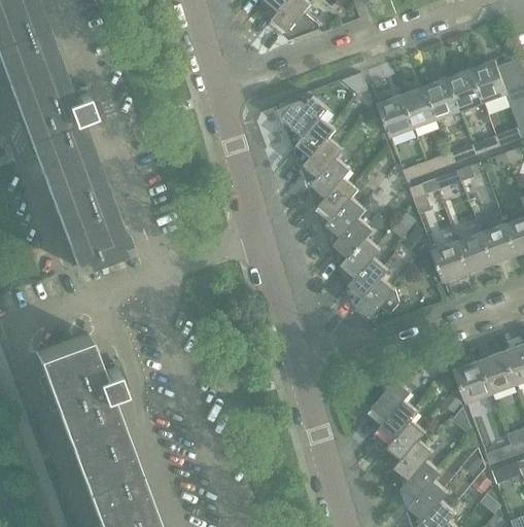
[(263,0),(259,3),(274,15),(275,16),(287,0),(263,0)]
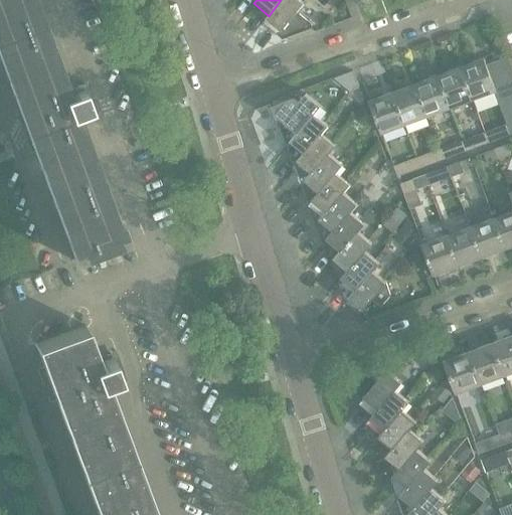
[(308,23),(295,12),(302,3),(298,0),(281,0),(269,16),(268,15),(261,23),(276,35),(279,31),(286,37),(307,29),(308,28),(309,28),(309,27),(309,26),(309,25),(309,24),(308,23)]
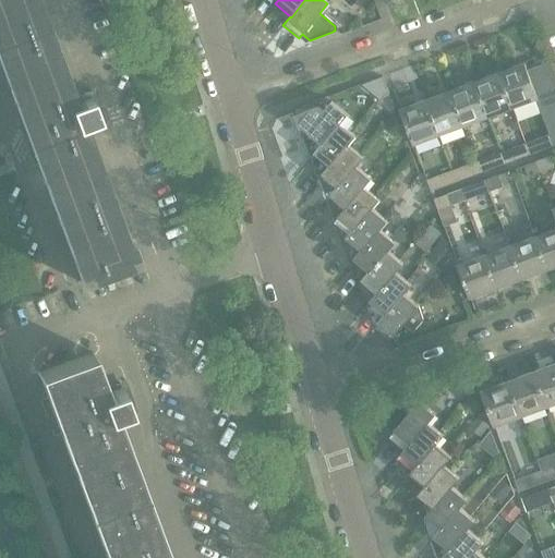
[(549,62),(526,71),(530,84),(553,75),(549,62)]
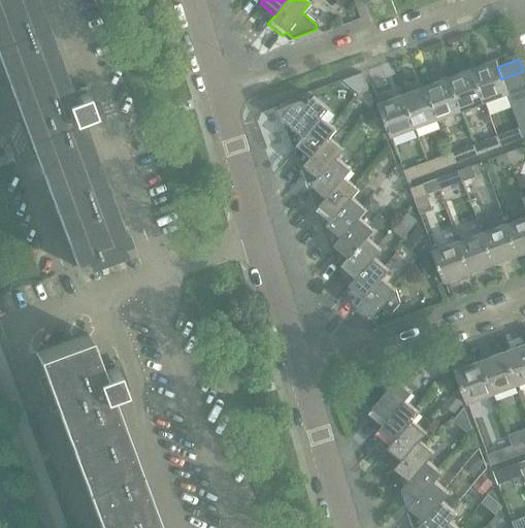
[(501,79),(497,67),(494,61),(470,69),(483,103),(506,95),(505,91),(501,79)]
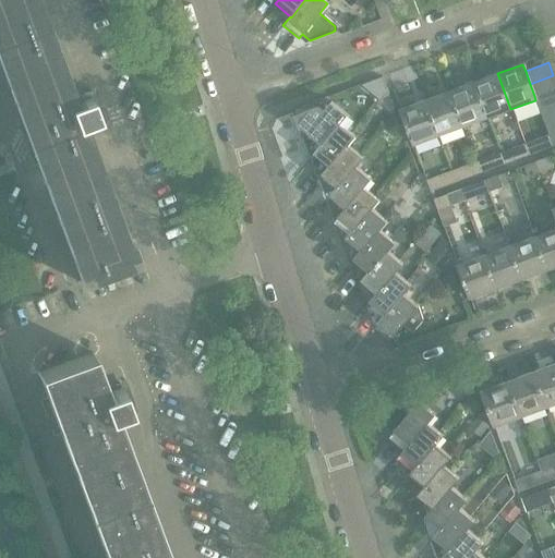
[(510,109),(497,73),(472,83),(485,118),(510,109)]
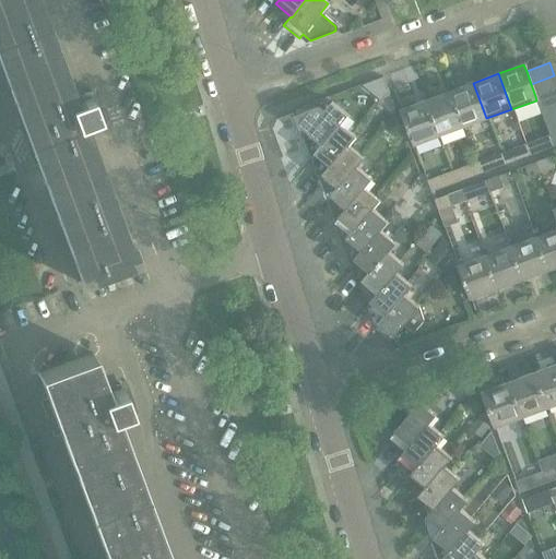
[(555,81),(554,75),(531,84),(535,96),(555,88),(555,81)]
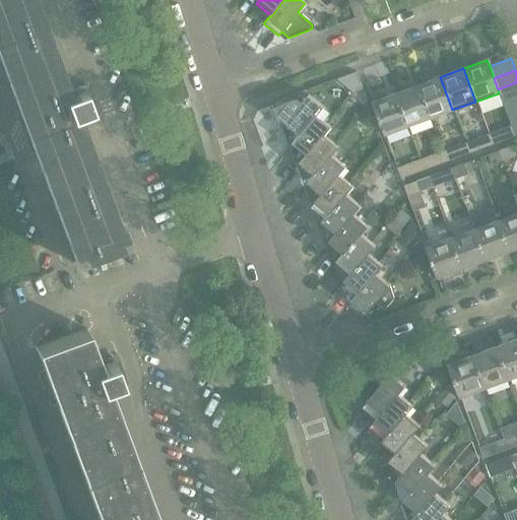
[(452,110),(440,77),(417,85),(430,119),(452,110)]
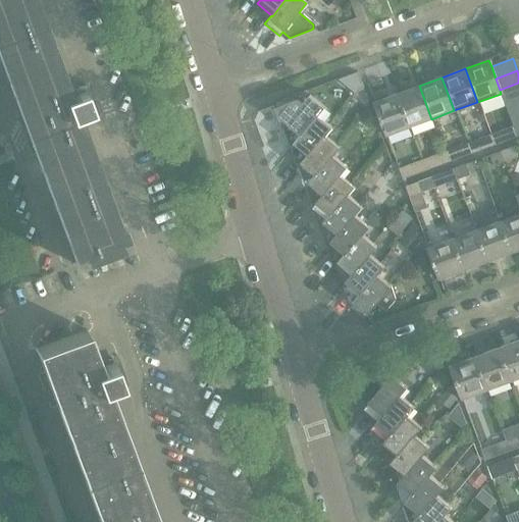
[(501,94),(504,102),(518,96),(518,83),(500,90),(501,94)]
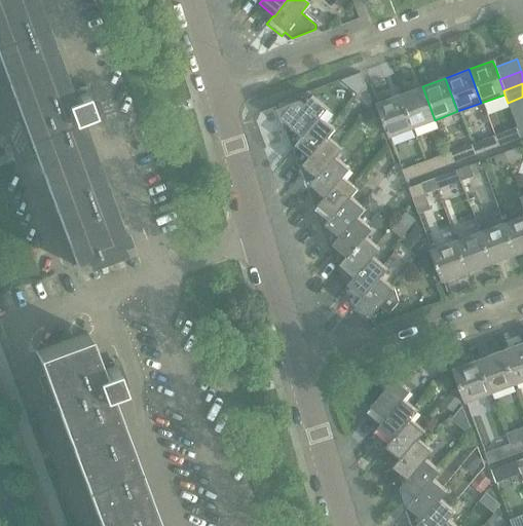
[(435,120),(422,86),(400,95),(412,128),(435,120)]
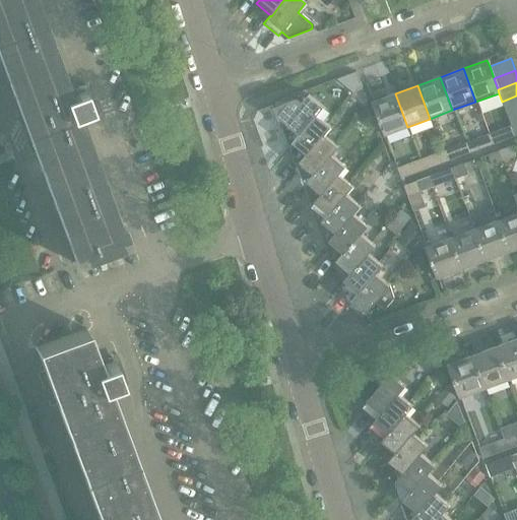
[(407,127),(395,93),(371,103),(383,136),(407,127)]
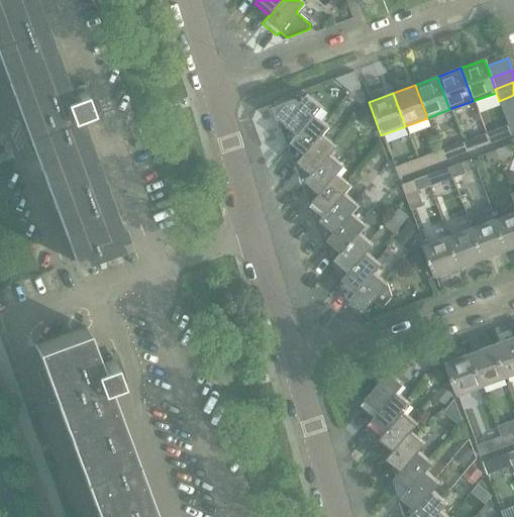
[(290,101),(289,101),(272,107),(279,126),(293,137),(293,138),(312,115),(313,116),(320,108),(304,95),(297,104),(295,102),(294,101),(293,101),(291,101),(290,101)]
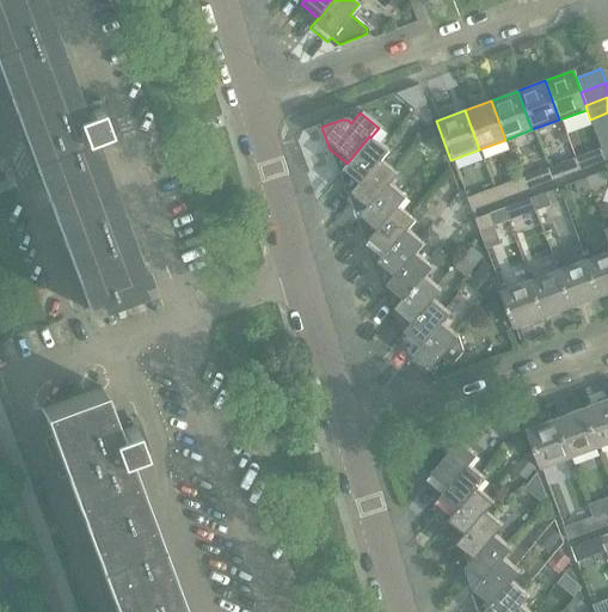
[(607,112),(590,120),(595,133),(607,128),(607,112)]
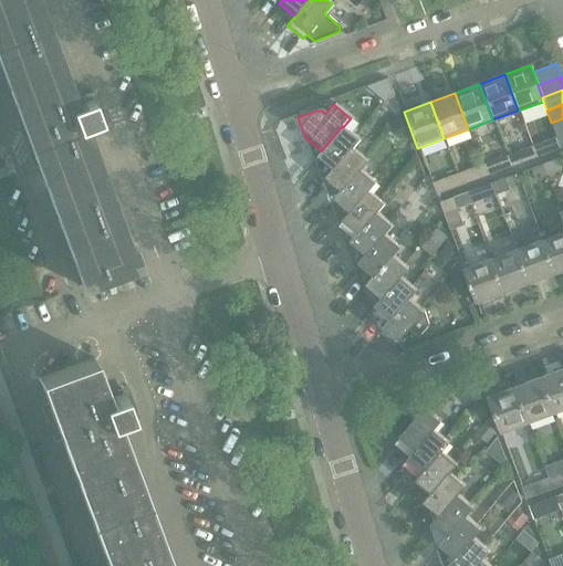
[(562,118),(551,123),(555,136),(562,133),(562,118)]
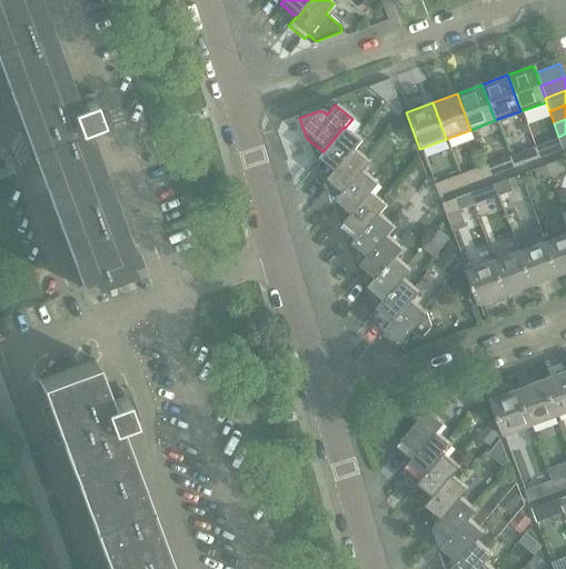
[(360,140),(345,128),(344,127),(323,152),(323,151),(315,160),(330,173),(331,173),(353,148),(354,149),(360,140)]
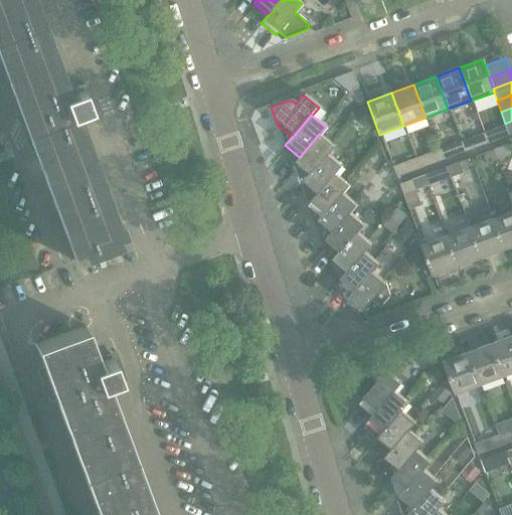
[(487,144),(509,135),(506,125),(483,133),(487,144)]
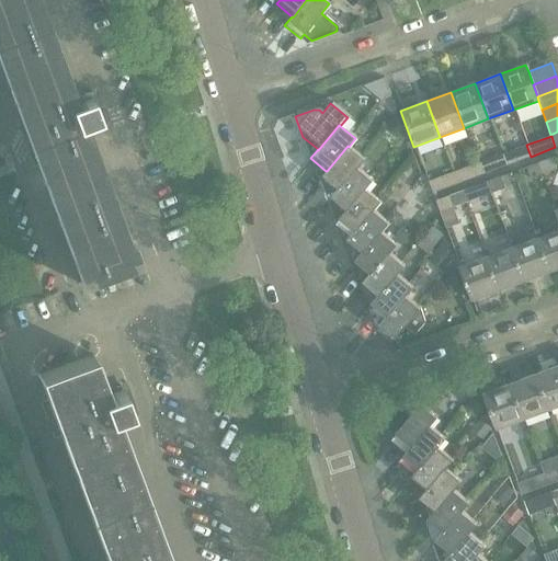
[(526,145),(501,155),(505,165),(531,157),(526,145)]
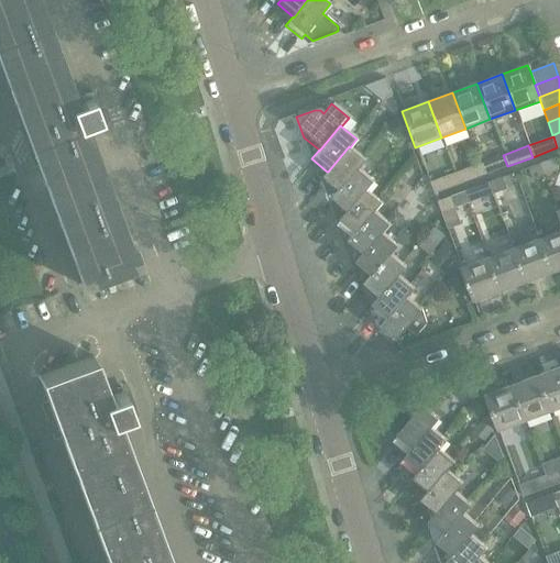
[(328,172),(327,172),(319,179),(335,192),(336,194),(357,167),(358,168),(365,159),(350,147),(349,146),(328,172)]
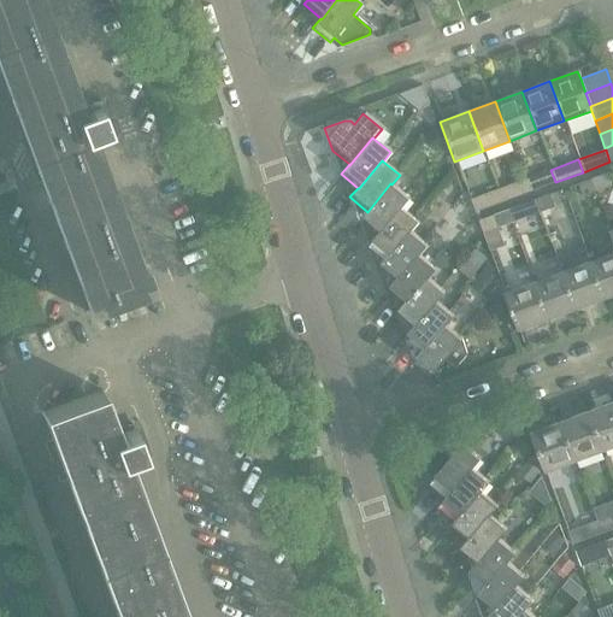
[(529,192),(555,182),(550,170),(524,180),(529,192)]
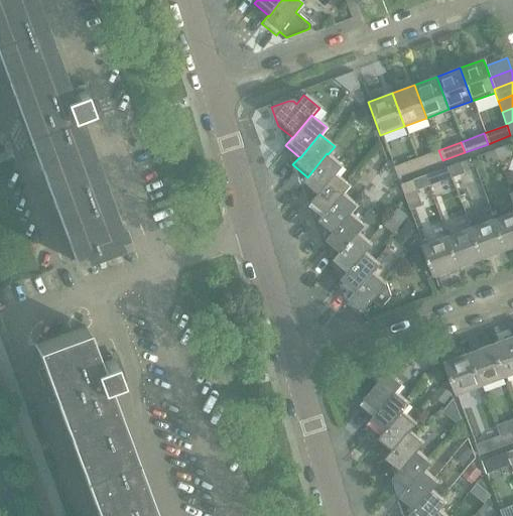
[(498,160),(510,156),(506,146),(494,150),(498,160)]
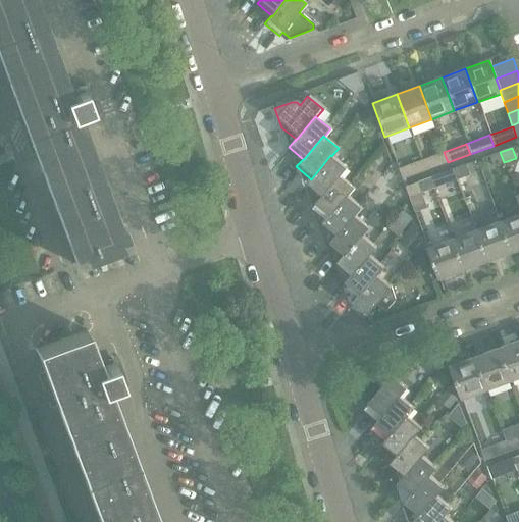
[(444,152),(421,160),(425,171),(448,162),(444,152)]
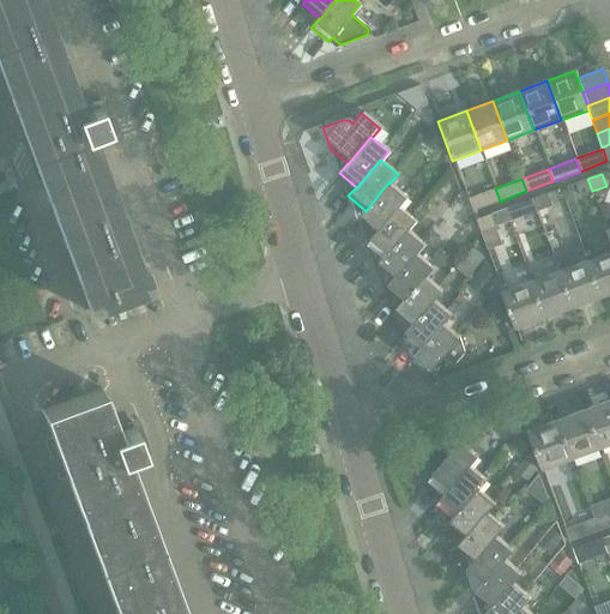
[(587,179),(573,184),(578,197),(592,191),(587,179)]
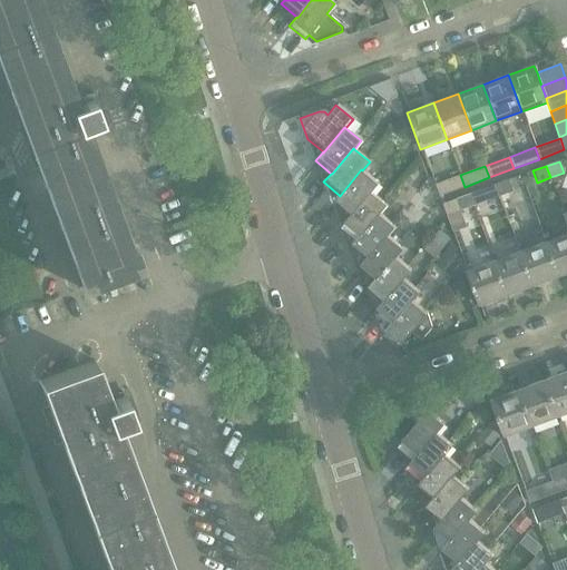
[(378,184),(362,170),(361,169),(340,196),(339,195),(331,204),(346,217),(348,218),(369,192),(370,193),(378,184)]
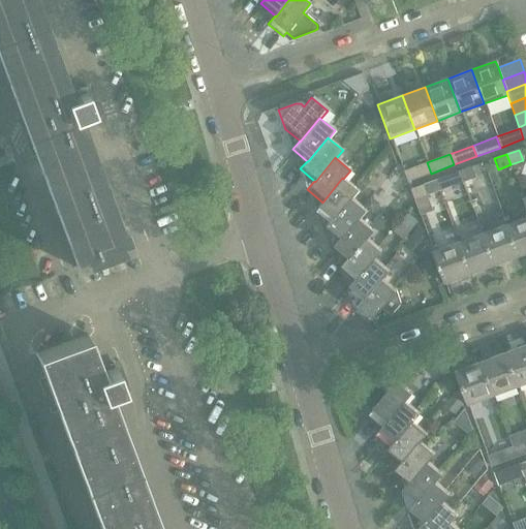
[(427,162),(413,167),(418,178),(431,174),(427,162)]
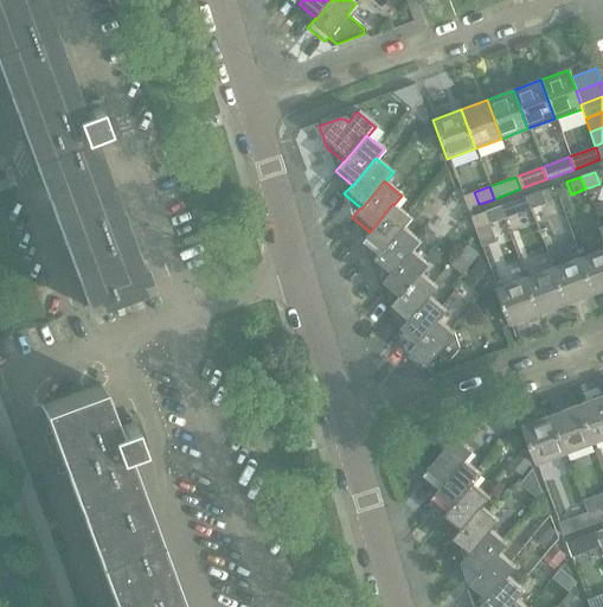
[(530,209),(544,204),(539,192),(525,197),(530,209)]
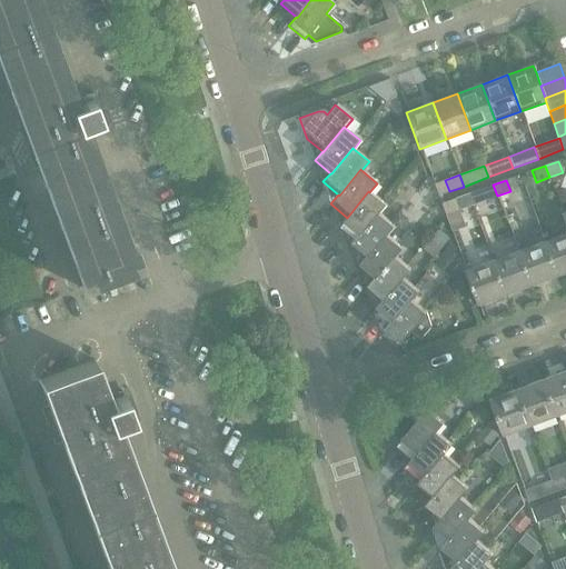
[(493,185),(480,190),(484,201),(497,196),(493,185)]
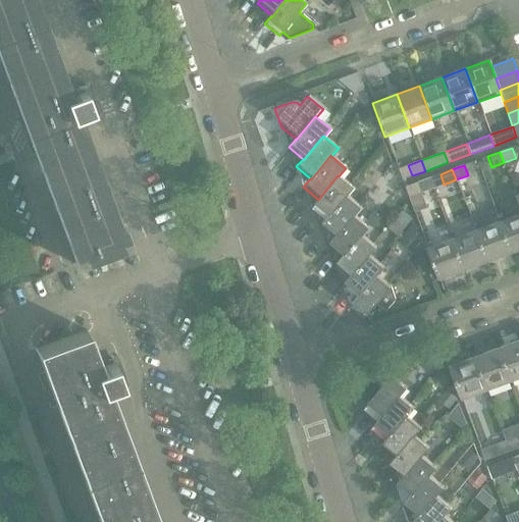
[(318,200),(317,199),(311,207),(324,219),(325,219),(346,196),(347,196),(353,188),(339,176),(338,175),(318,200)]
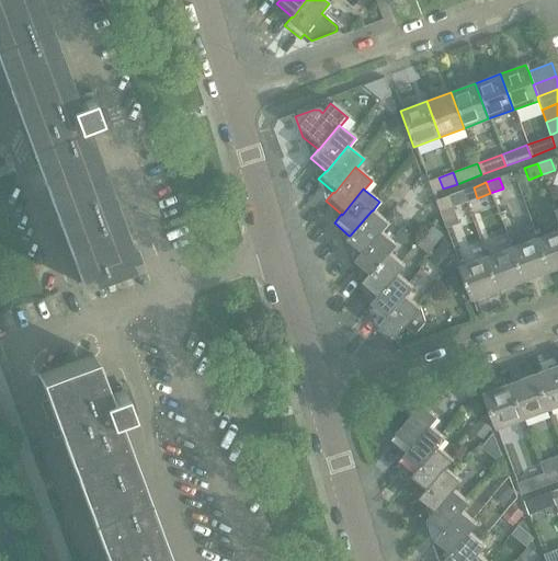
[(439,213),(452,208),(447,196),(434,202),(439,213)]
